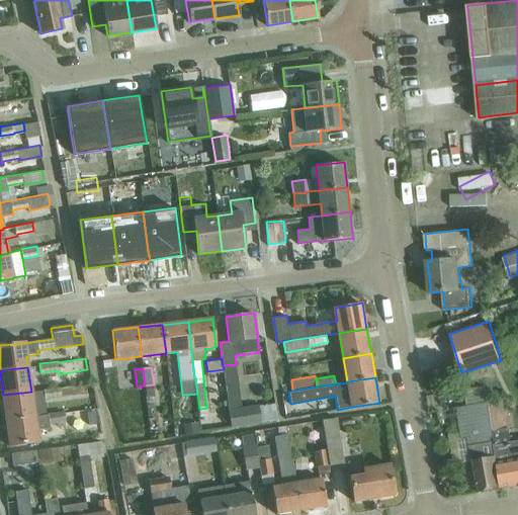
[(42,389),(44,398),(61,396),(60,387),(42,389)]
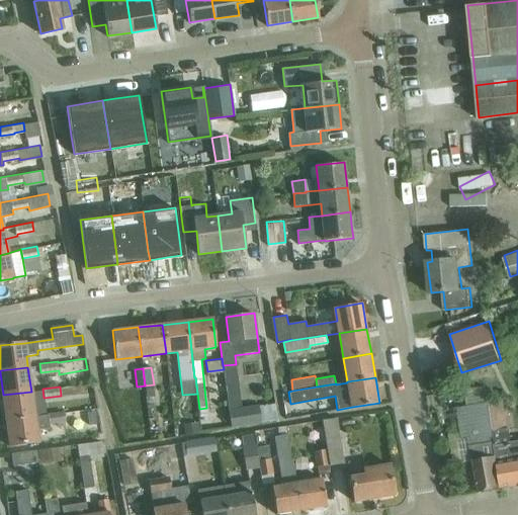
[(6,420),(34,416),(31,392),(3,395),(6,420)]
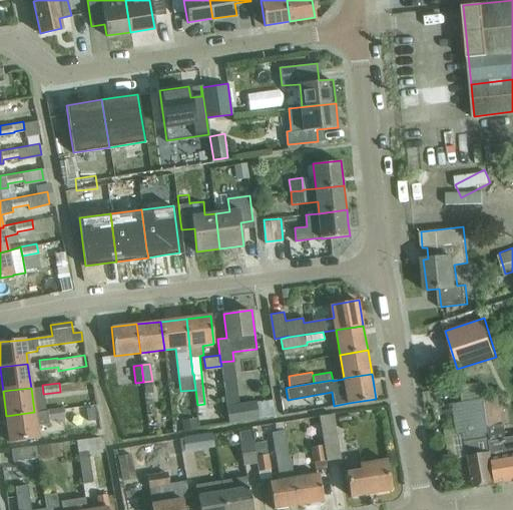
[(225,405),(228,423),(275,415),(272,398),(225,405)]
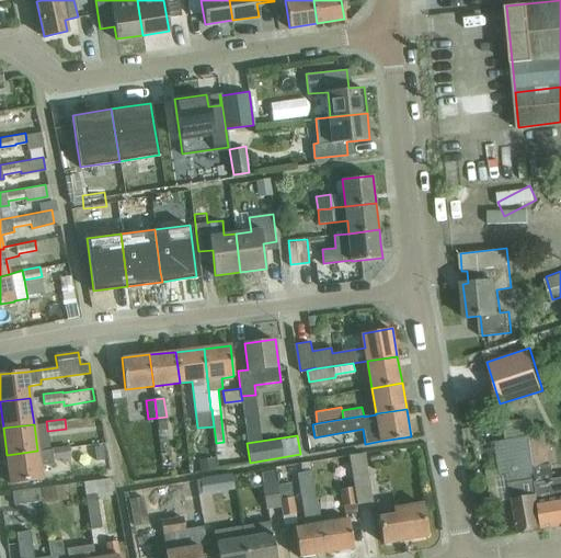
[(500,474),(487,476),(491,501),(511,498),(512,498),(517,533),(542,528),(529,441),(528,435),(503,440),(494,441),(500,474)]
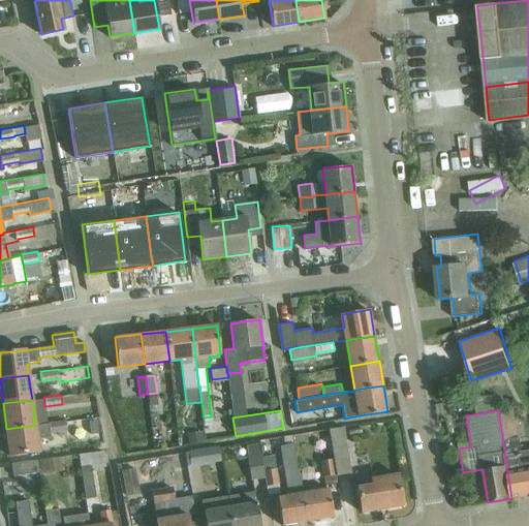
[(510,412),(499,415),(511,498),(528,494),(528,446),(522,449),(520,439),(508,441),(508,439),(516,437),(510,412)]
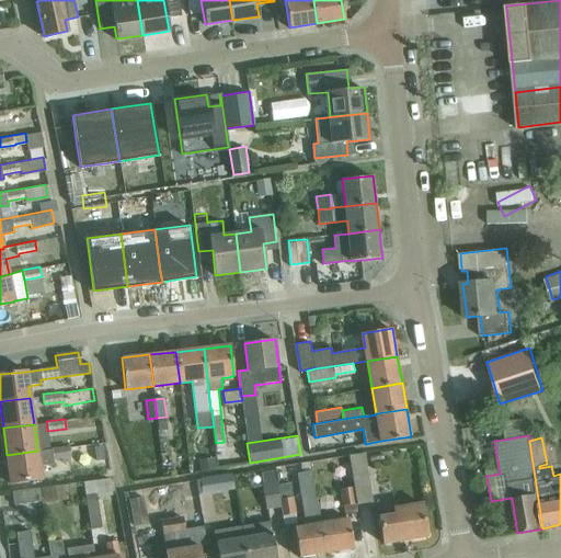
[(53,448),(37,451),(7,455),(11,482),(42,478),(39,464),(54,462),(54,458),(71,456),(69,444),(53,446),(53,448)]
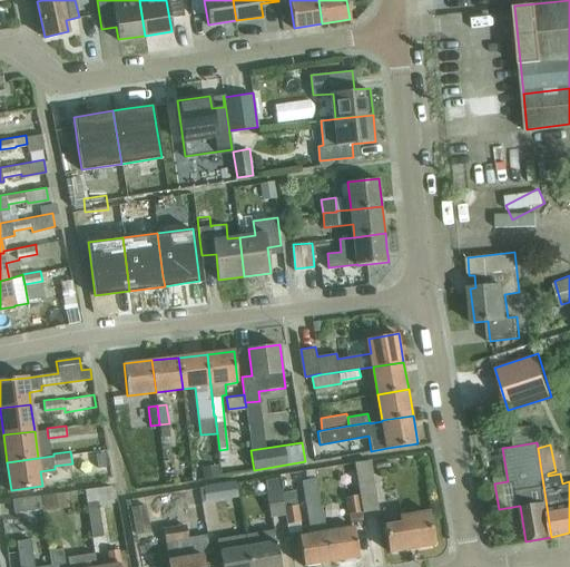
[(104,451),(94,453),(96,467),(106,466),(104,451)]
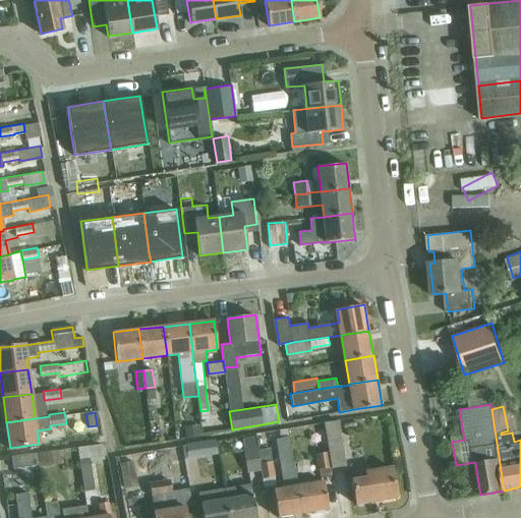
[(323,421),(331,467),(345,465),(337,419),(323,421)]
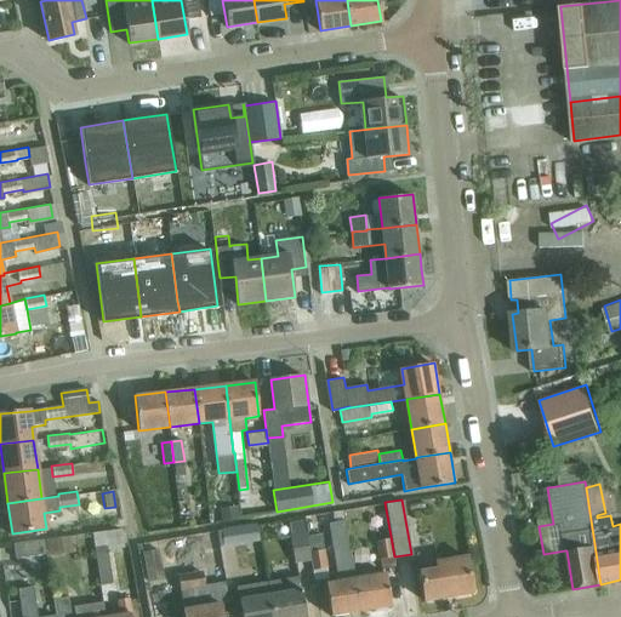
[(309,559),(308,550),(306,532),(305,518),(290,520),(292,535),(289,535),(294,561),(309,559)]
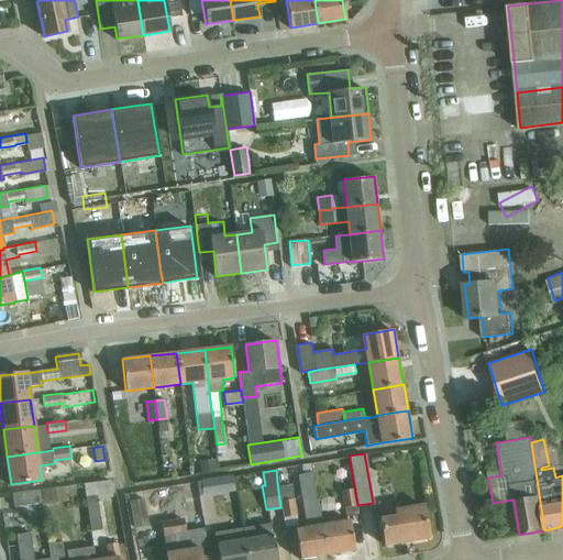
[(307,526),(295,528),(299,558),(327,553),(322,524),(317,495),(313,471),(298,474),(307,526)]
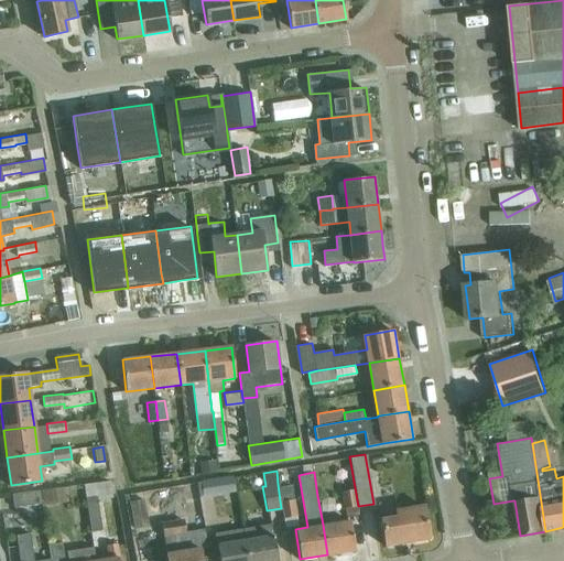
[(234,475),(198,482),(199,495),(235,489),(234,475)]
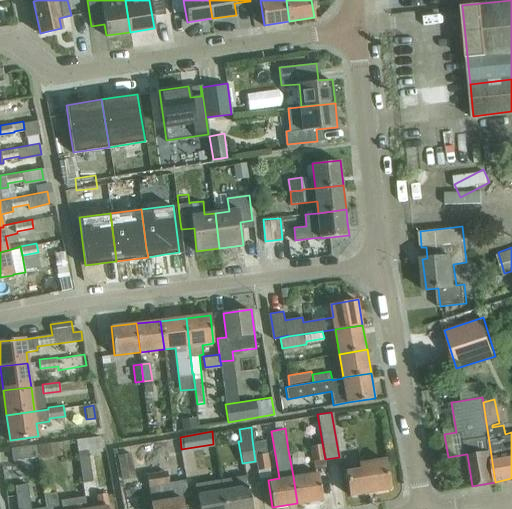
[(98,436),(76,439),(82,482),(92,480),(88,453),(101,451),(98,436)]
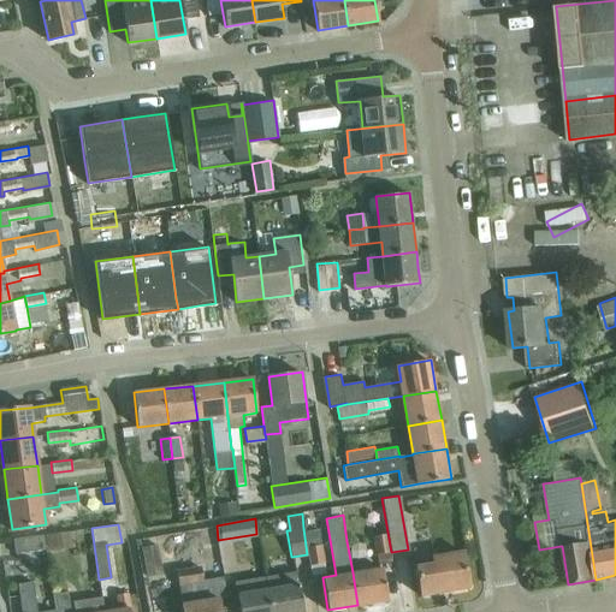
[(71,530),(47,534),(49,548),(72,546),(71,530)]
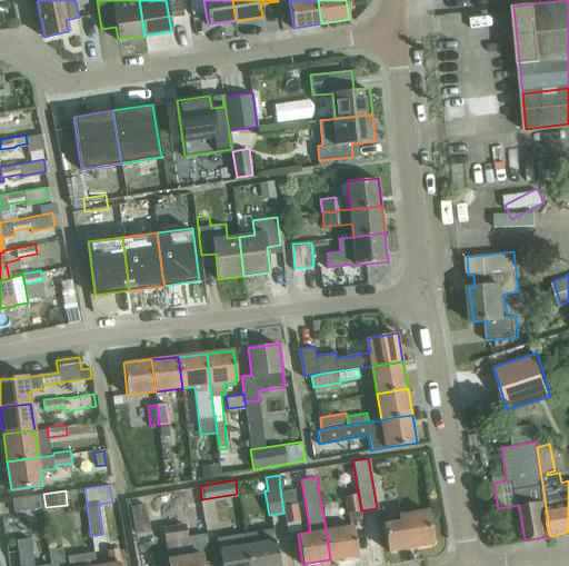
[(358,493),(345,495),(347,513),(360,510),(358,493)]
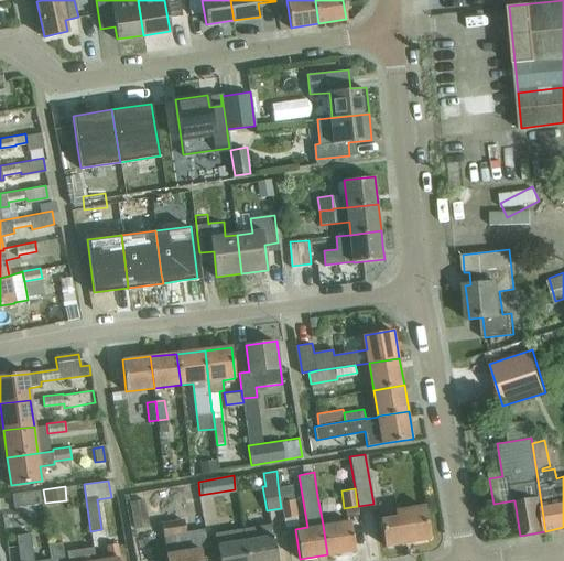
[(13,493),(15,506),(42,503),(39,489),(13,493)]
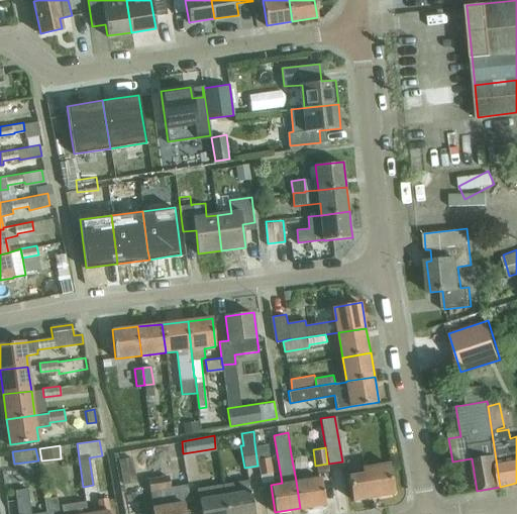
[(119,459),(123,483),(135,481),(131,456),(119,459)]
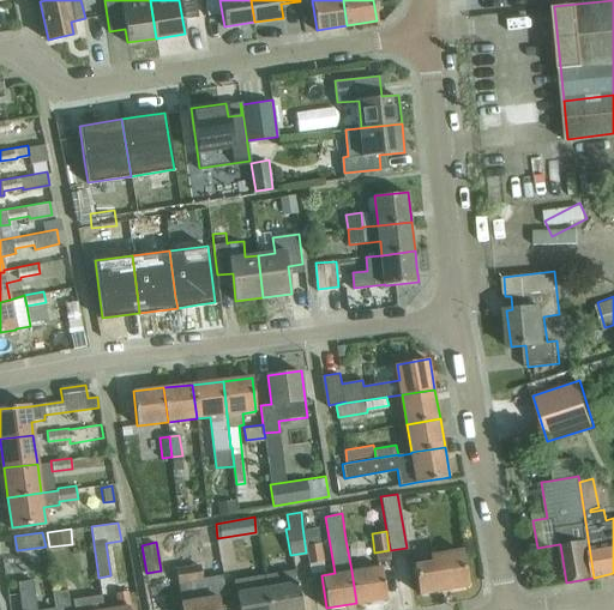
[(305,544),(306,553),(309,573),(324,571),(321,561),(323,561),(319,542),(305,544)]
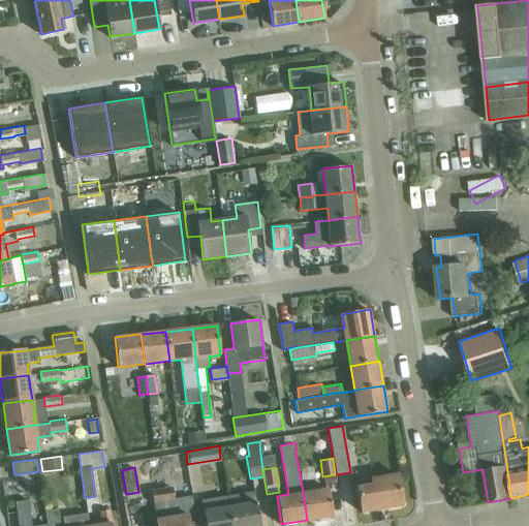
[(356,487),(361,512),(402,504),(397,473),(371,477),(372,484),(356,487)]
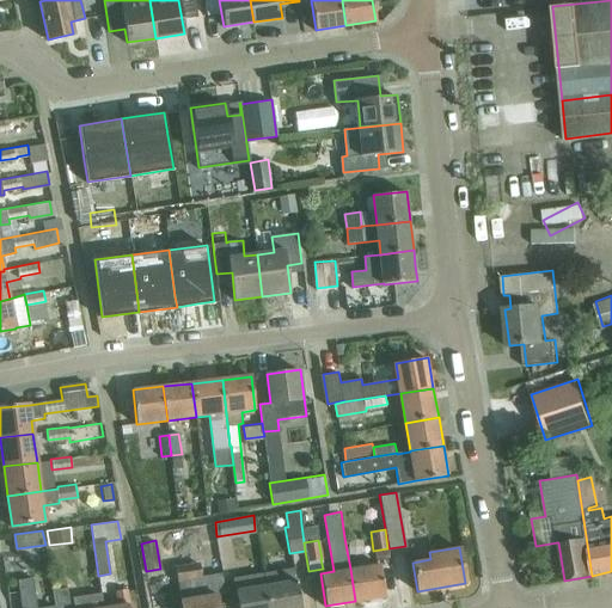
[(171,562),(169,550),(160,551),(163,563),(171,562)]
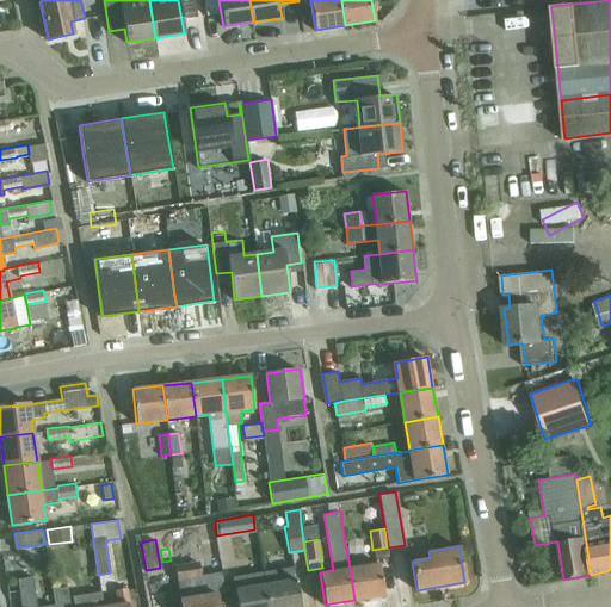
[(174,565),(181,606),(217,606),(216,593),(192,598),(189,578),(201,576),(199,562),(174,565)]
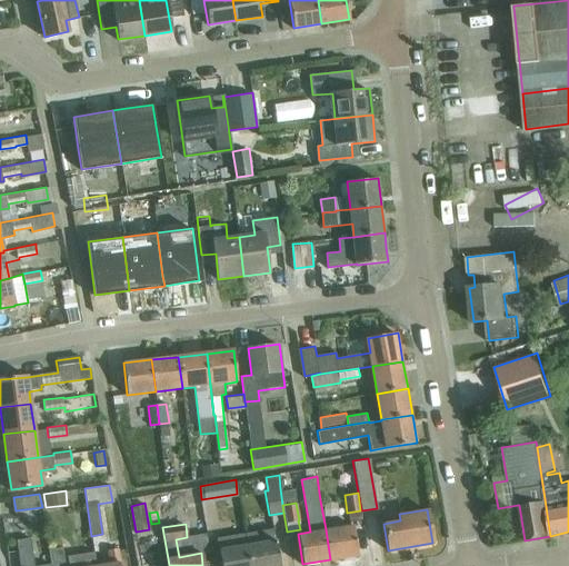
[(326,529),(330,559),(358,555),(352,525),(327,529),(326,529)]
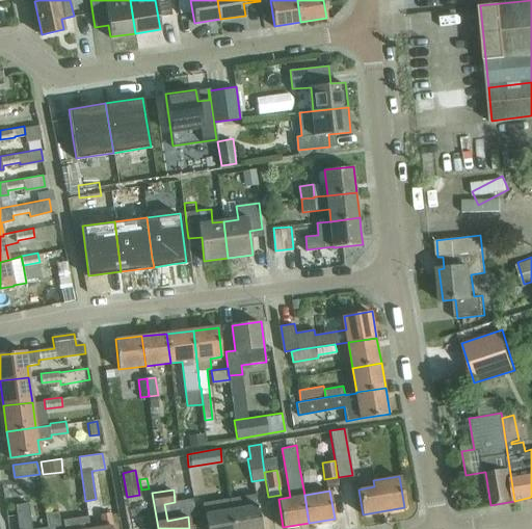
[(261,528),(256,493),(229,498),(234,528),(261,528)]
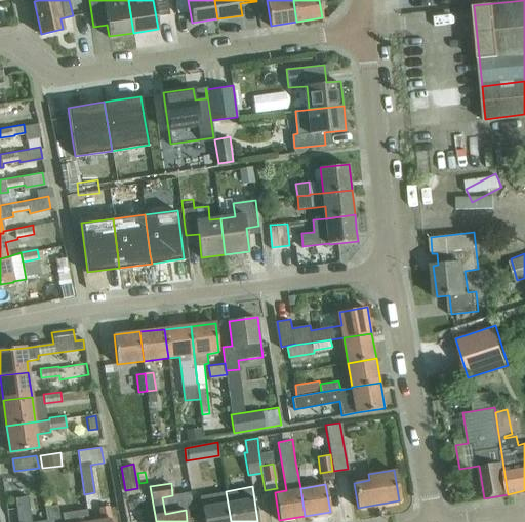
[(231,521),(226,491),(199,495),(203,521),(231,521)]
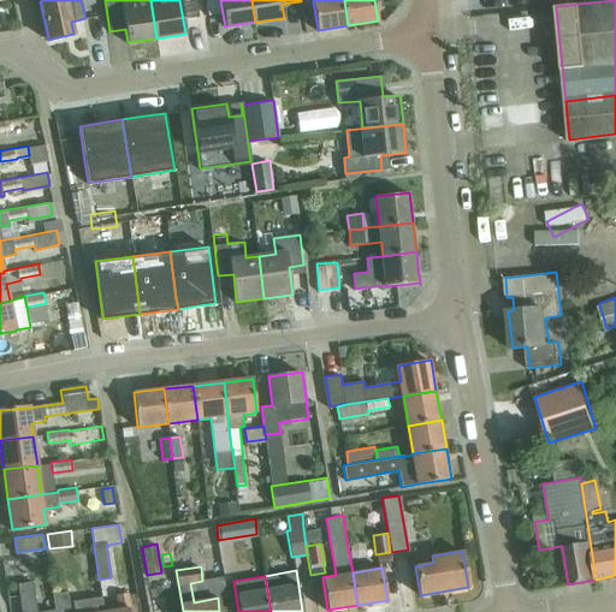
[(31,581),(18,583),(21,598),(22,611),(55,611),(55,608),(35,611),(33,595),(31,581)]
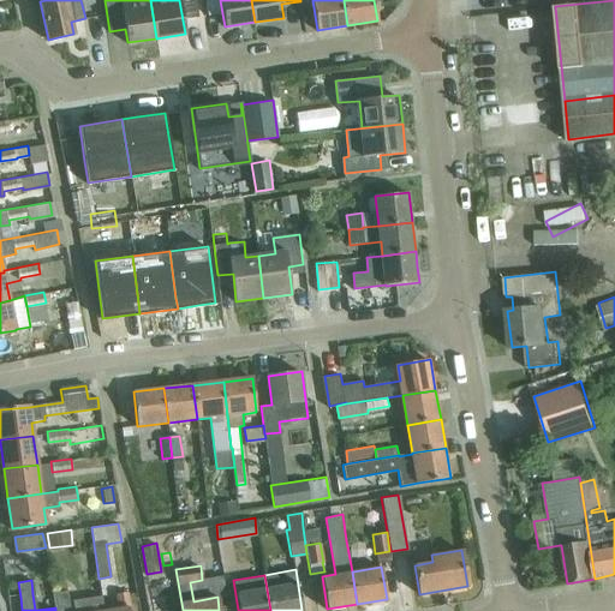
[(72,610),(69,588),(54,591),(57,606),(55,607),(55,610),(72,610)]
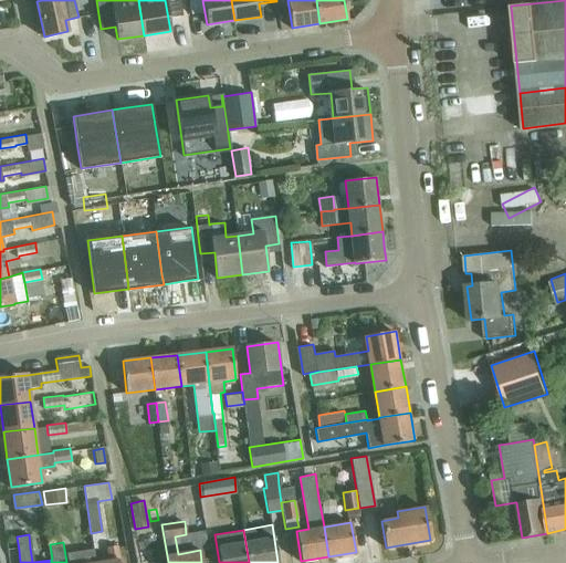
[(111,561),(96,562),(119,562),(117,545),(108,546),(111,561)]
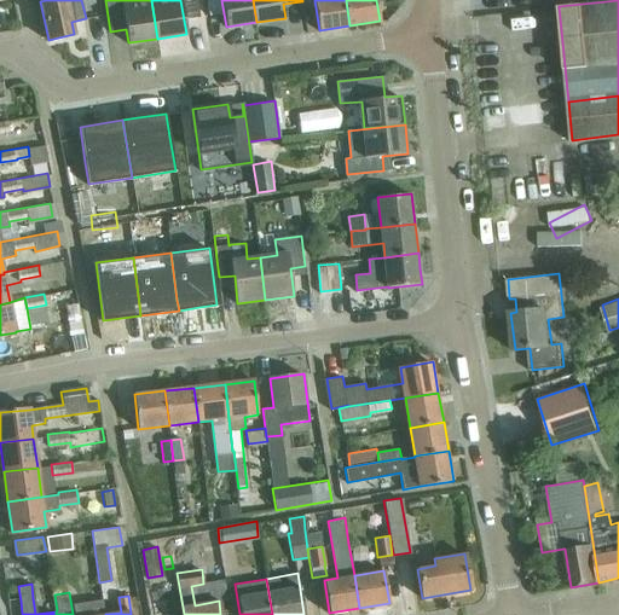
[(105,614),(103,599),(74,604),(75,614),(105,614)]
